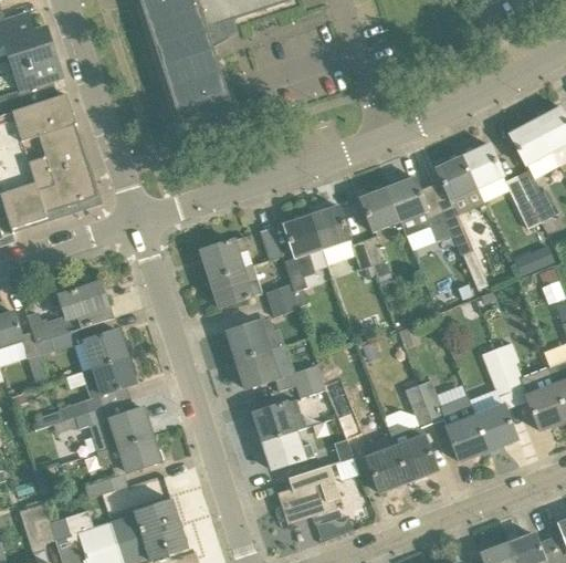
[(140,0),(181,125),(234,108),(213,43),(237,31),(232,19),(289,0),(140,0)]
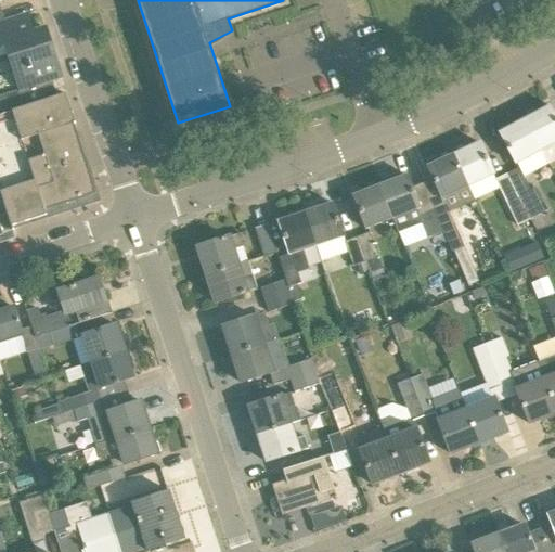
[(5,18),(0,1),(0,46),(5,45),(18,88),(0,92),(0,113),(56,94),(52,77),(61,74),(46,26),(34,29),(27,12),(5,18)]
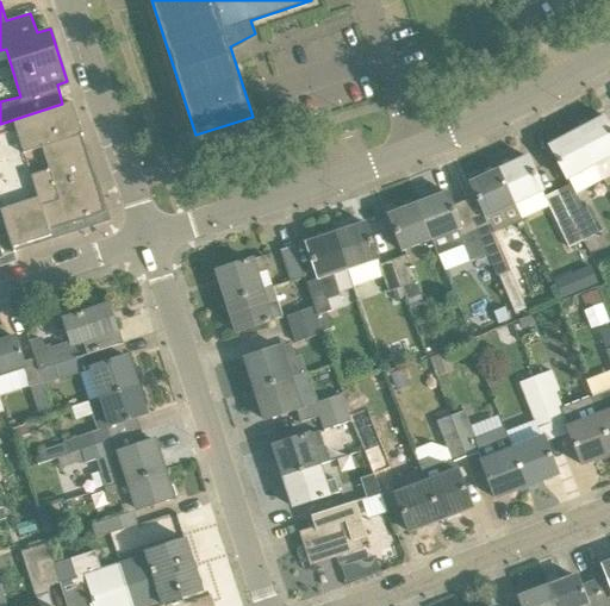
[(69,101),(62,104),(0,124),(0,206),(13,248),(107,217),(69,101)]
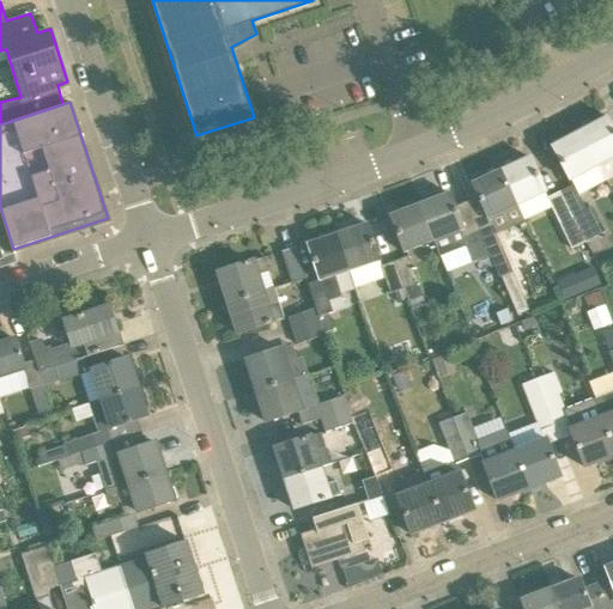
[(612,125),(607,114),(578,129),(598,165),(606,180),(612,176),(612,125)]
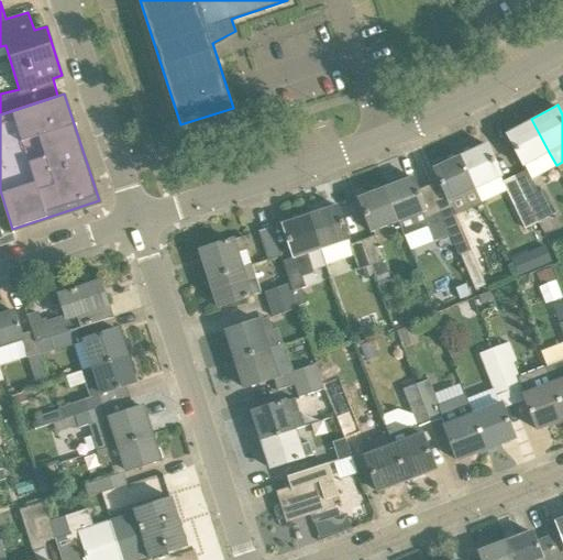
[(507,132),(525,165),(549,152),(531,119),(507,132)]
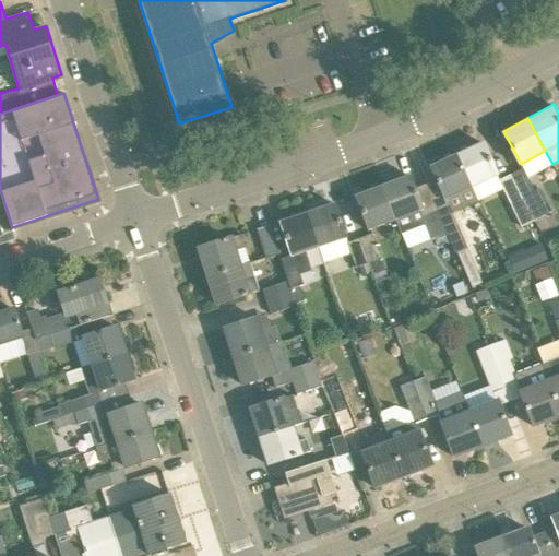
[(483,141),(456,153),(472,187),(499,175),(483,141)]
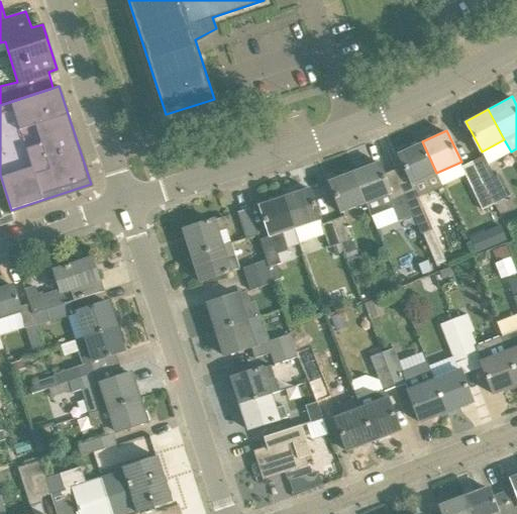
[(441,186),(436,173),(422,141),(399,152),(414,188),(403,193),(413,213),(421,231),(422,231),(432,227),(418,196),(441,186)]
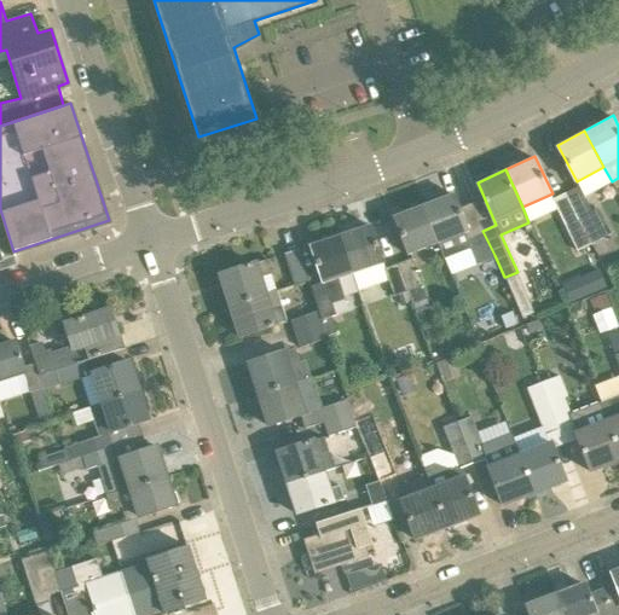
[(579,184),(565,191),(593,242),(611,232),(597,206),(591,209),(579,184)]
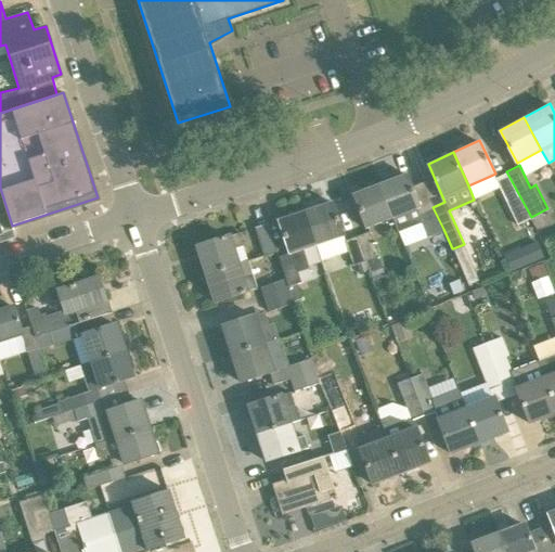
[(531,217),(506,171),(495,178),(517,223),(531,217)]
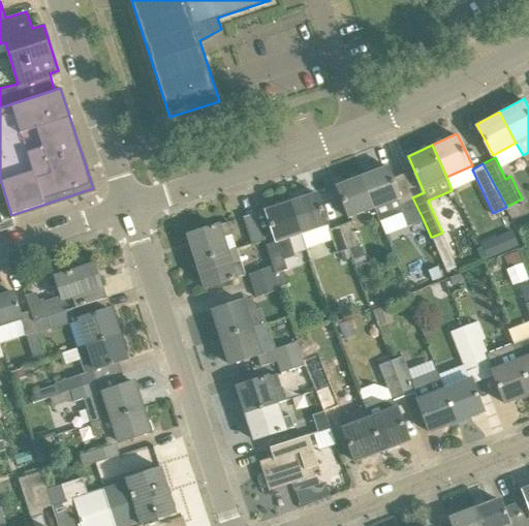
[(402,202),(387,164),(363,175),(374,207),(379,220),(402,211),(408,224),(423,218),(412,197),(402,202)]
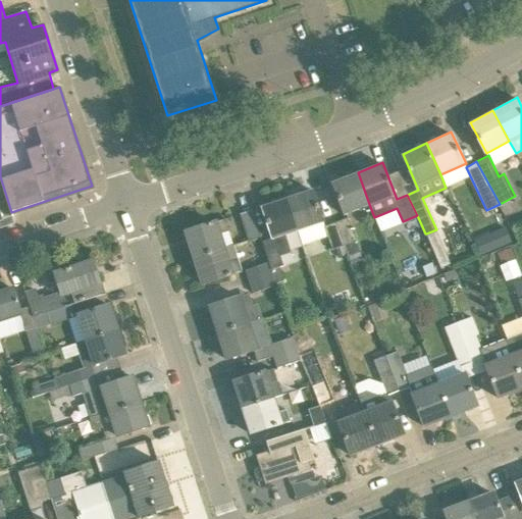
[(332,182),(345,214),(369,204),(358,172),(332,182)]
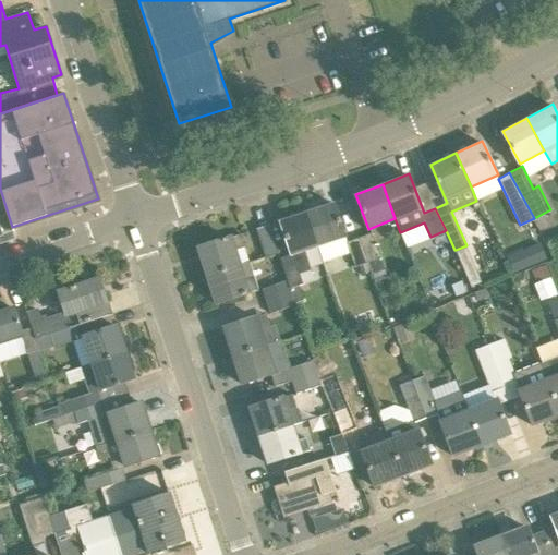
[(346,237),(335,202),(307,210),(319,245),(346,237)]
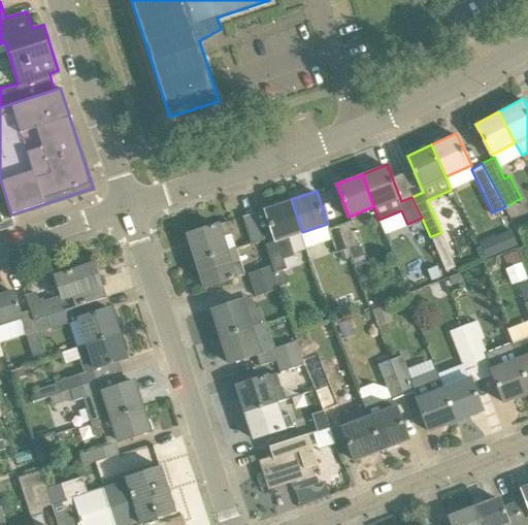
[(265,208),(276,241),(277,240),(278,243),(266,248),(272,263),(274,271),(284,268),(287,268),(284,257),(294,254),(289,237),(302,232),(291,199),(265,208)]
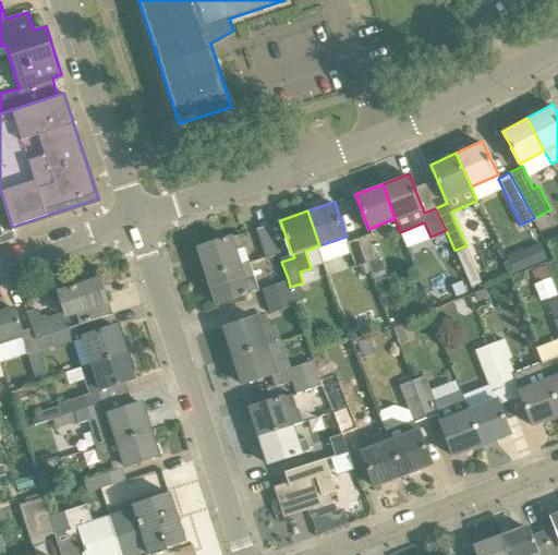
[(265,255),(279,251),(269,222),(256,227),(265,255)]
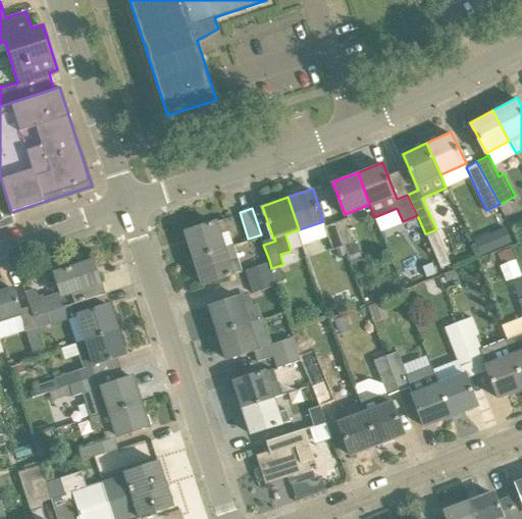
[(345,244),(357,240),(348,216),(335,220),(345,244)]
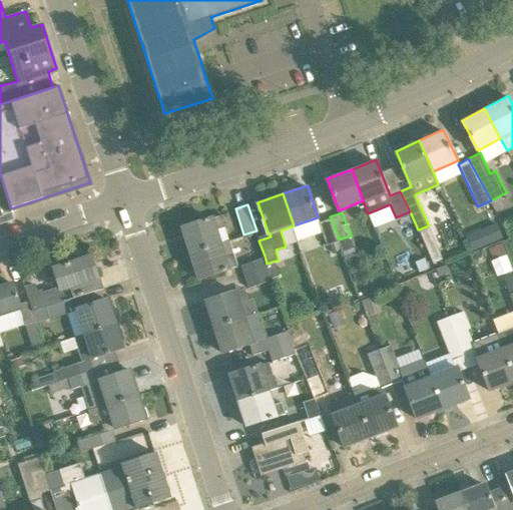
[(190,251),(222,241),(229,239),(225,225),(221,213),(182,225),(190,251)]
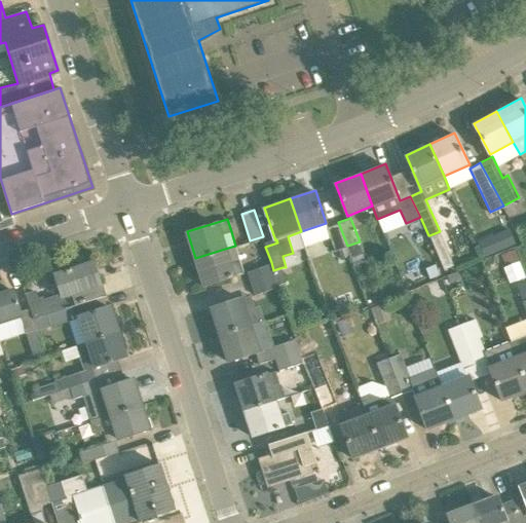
[(338,249),(347,246),(338,222),(327,226),(335,251),(338,249)]
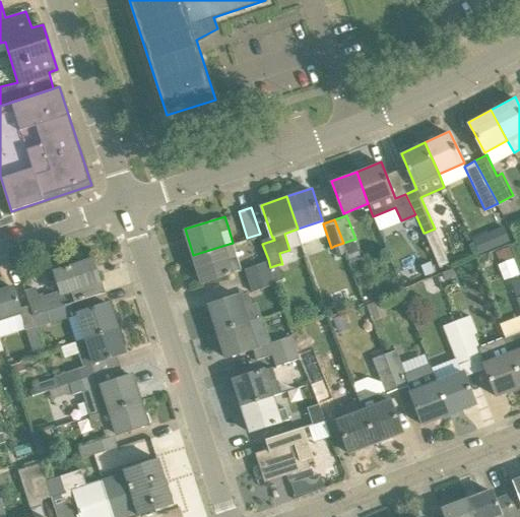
[(449,261),(435,229),(425,233),(439,266),(449,261)]
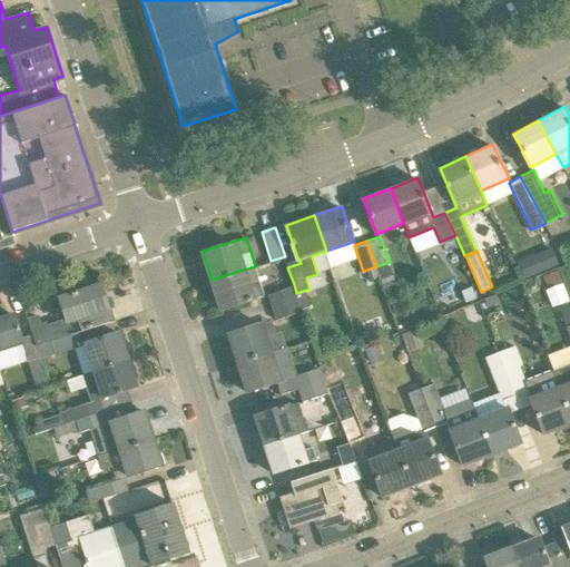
[(390,262),(376,266),(380,276),(384,286),(396,282),(390,262)]
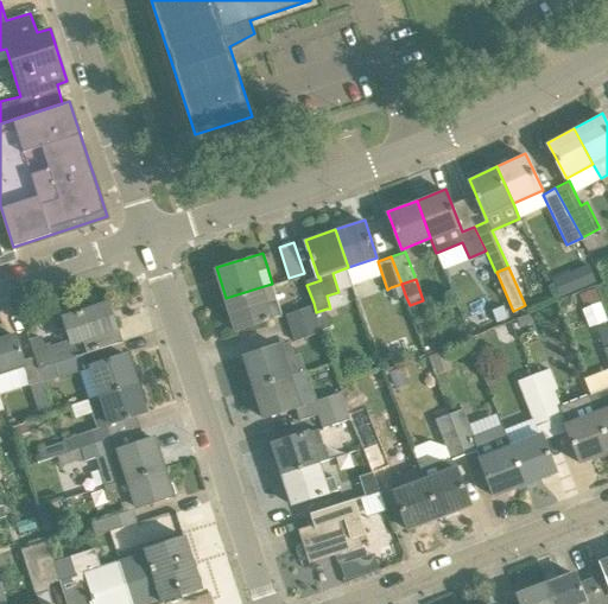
[(278,303),(272,284),(264,286),(226,298),(236,329),(282,315),(278,303)]
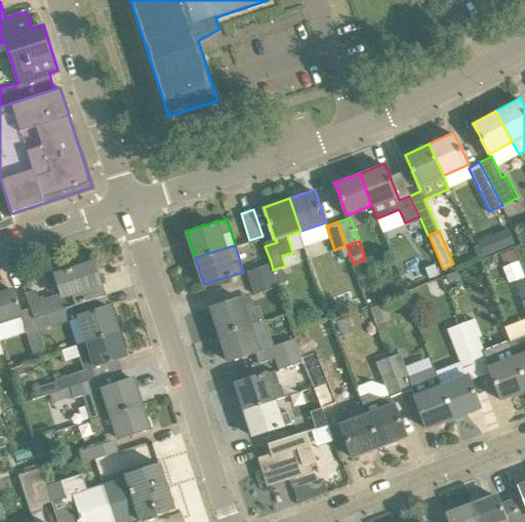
[(350,254),(347,245),(337,248),(341,257),(350,254)]
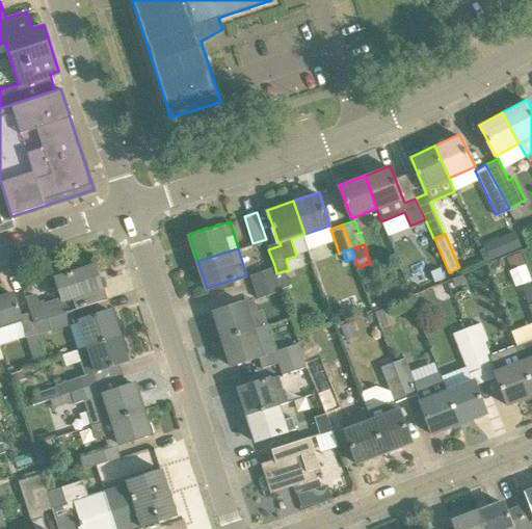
[(521,250),(507,257),(511,266),(525,260),(521,250)]
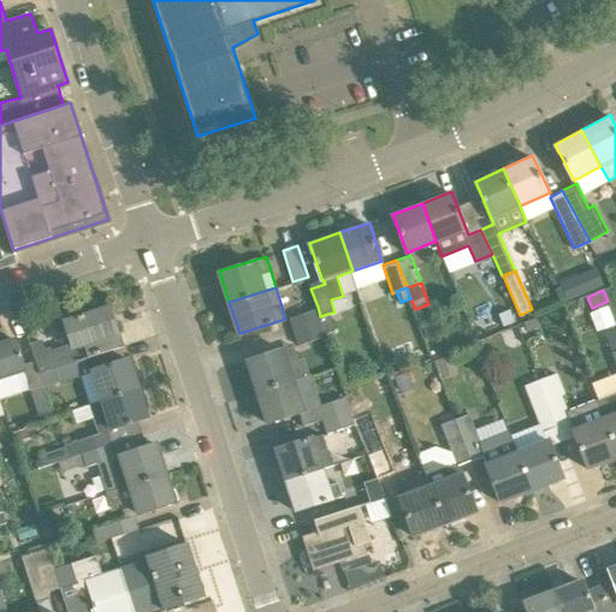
[(39,373),(40,373),(55,367),(83,358),(124,346),(119,331),(117,331),(110,307),(61,322),(67,344),(49,350),(48,346),(46,348),(42,338),(29,342),(35,358),(39,373)]
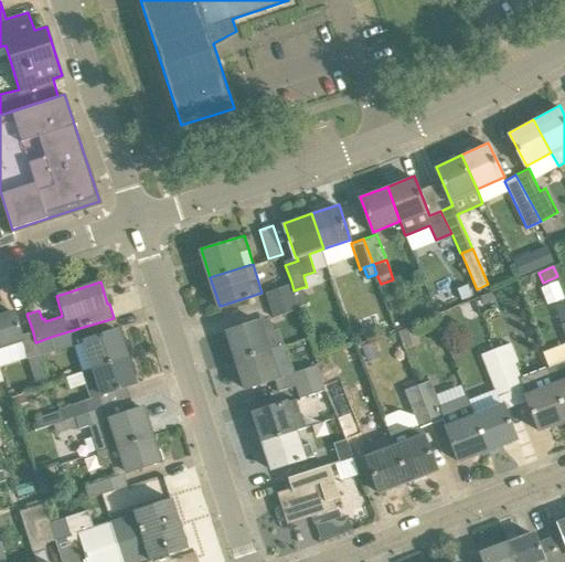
[(291,282),(266,290),(269,304),(295,295),(294,290),(291,282)]
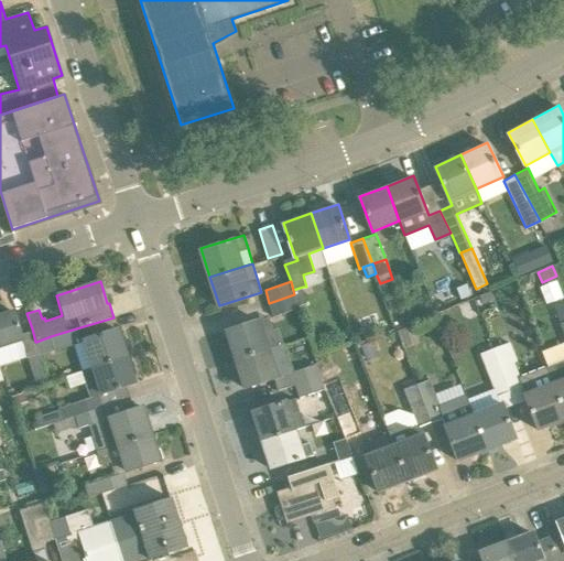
[(19,287),(22,299),(38,293),(34,282),(19,287)]
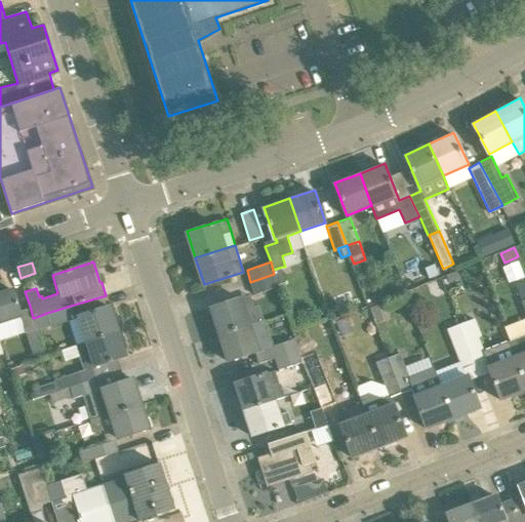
[(435,263),(426,267),(430,277),(439,273),(435,263)]
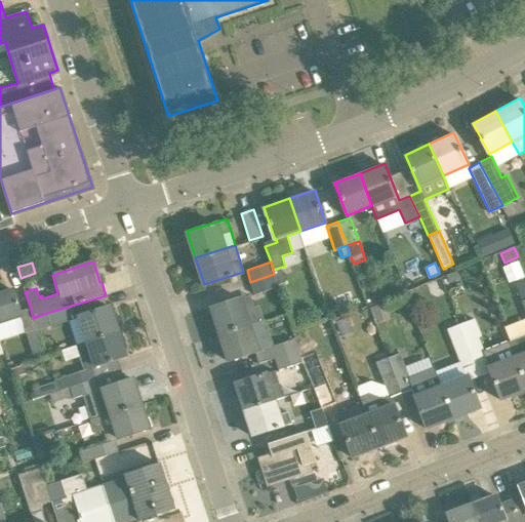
[(282,267),(273,270),(274,274),(277,283),(286,280),(282,267)]
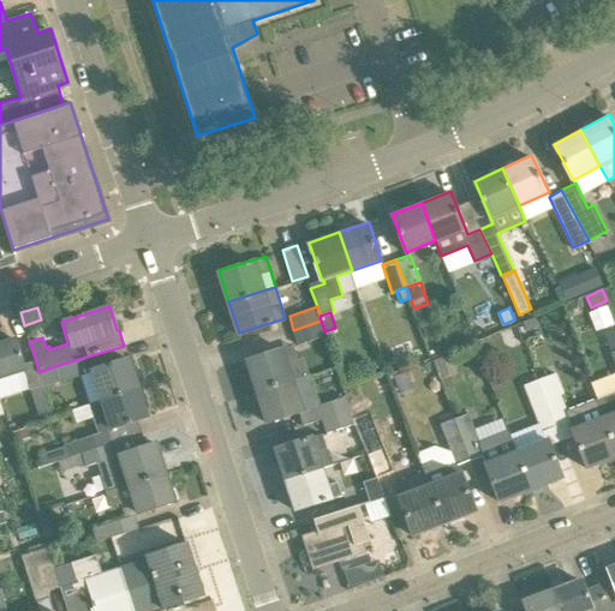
[(526,329),(539,324),(535,315),(523,321),(526,329)]
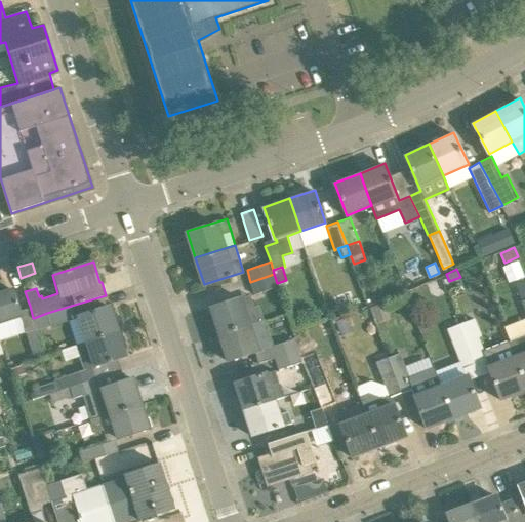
[(274,274),(250,282),(253,293),(278,286),(277,283),(274,274)]
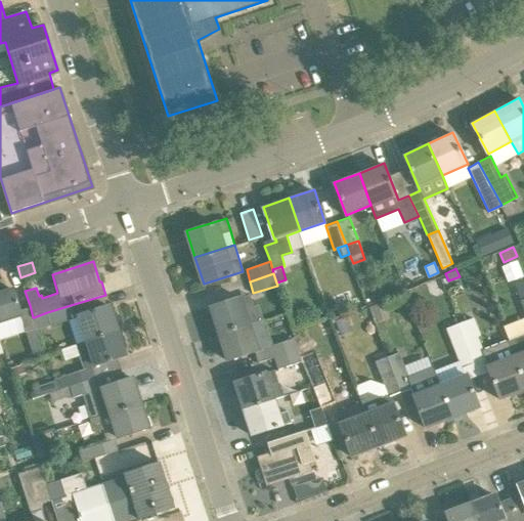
[(13,288),(0,292),(0,322),(20,316),(25,331),(26,331),(34,357),(46,353),(34,317),(33,317),(30,305),(19,308),(13,288)]
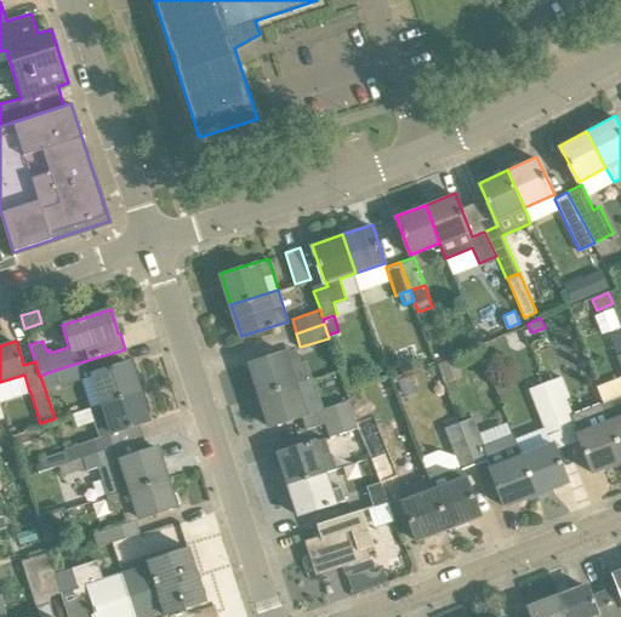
[(301,360),(297,347),(250,363),(260,393),(312,376),(307,359),(301,360)]
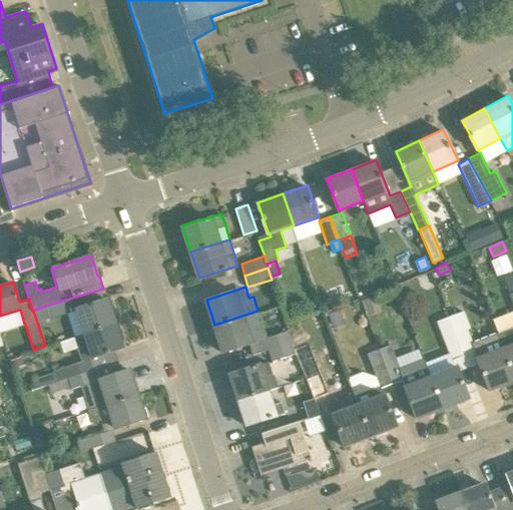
[(512,326),(498,332),(512,370),(512,287),(508,289),(512,301),(512,326)]
